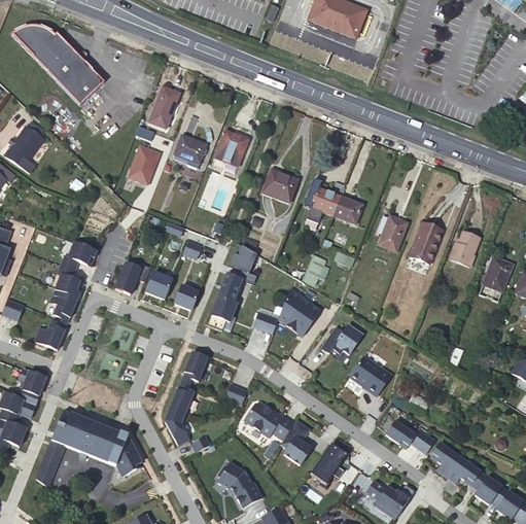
[(313,0),(308,14),(355,32),(365,4),(354,0),(313,0)]
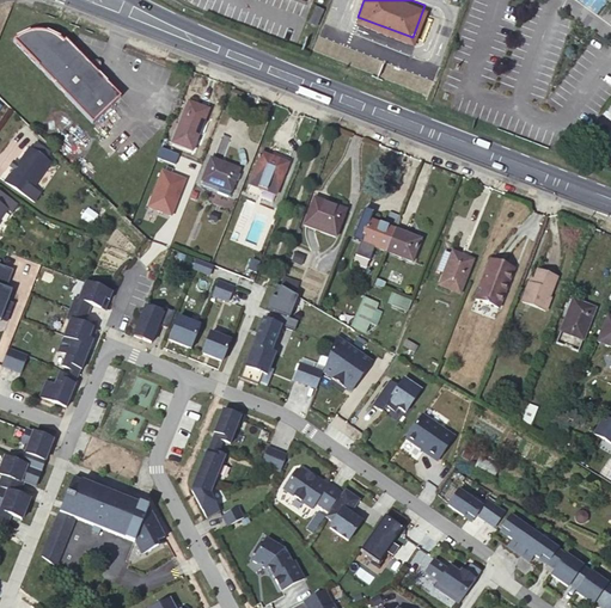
[(22,34),(16,40),(95,122),(123,96),(67,37),(65,40),(61,35),(56,31),(52,28),(47,26),(41,26),(36,26),(31,28),(26,30),(22,34)]
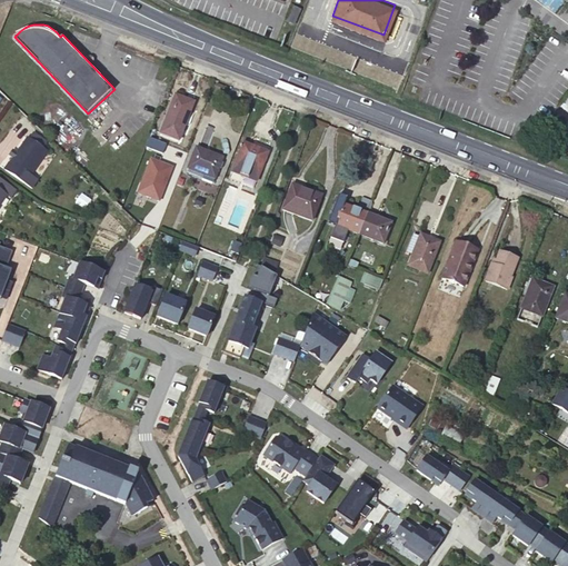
[(195,100),(177,92),(161,130),(179,138),(195,100)]
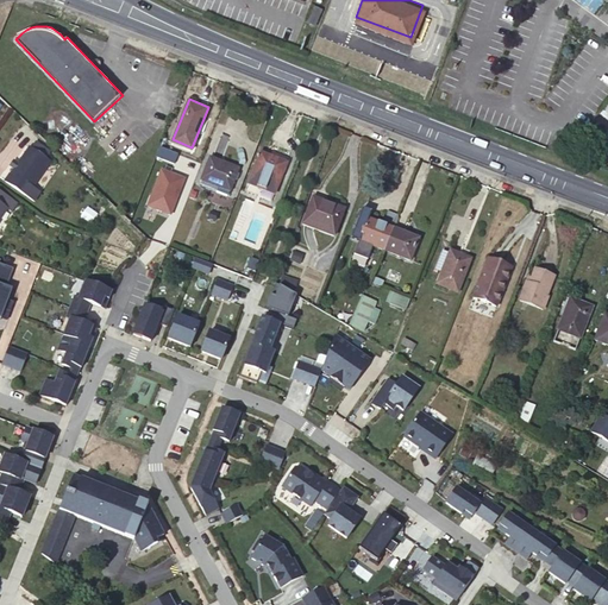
[(31,144),(7,178),(29,193),(51,159),(48,156),(52,149),(37,139),(32,145),(31,144)]
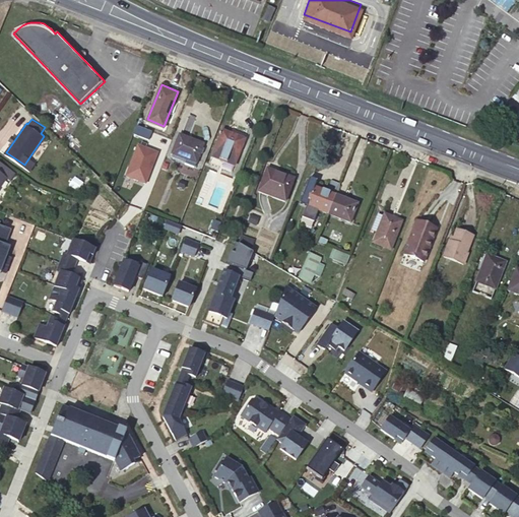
[(245,137),(223,128),(213,154),(235,163),(245,137)]
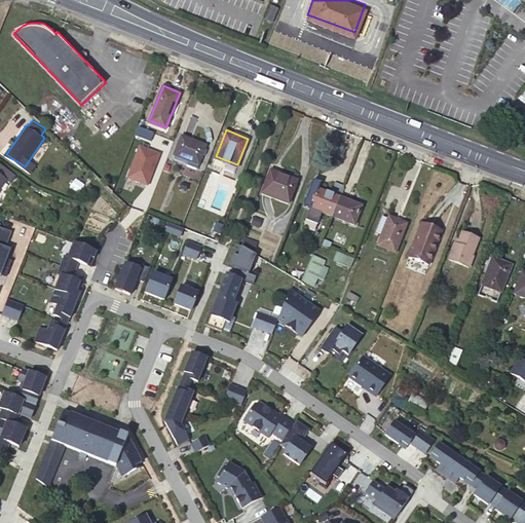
[(207,144),(182,134),(175,154),(190,160),(189,161),(198,165),(202,151),(207,152),(209,147),(204,146),(207,144)]
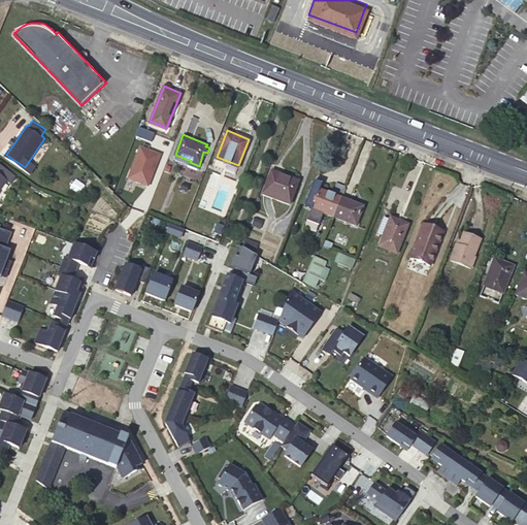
[(30,160),(25,167),(31,171),(36,165),(30,160)]
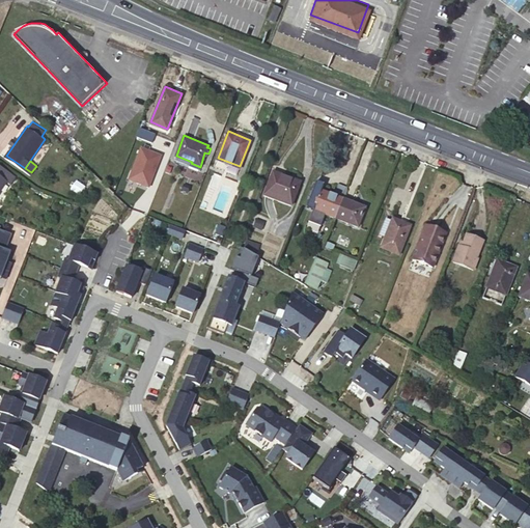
[(0,190),(7,179),(11,182),(17,175),(0,164),(0,190)]
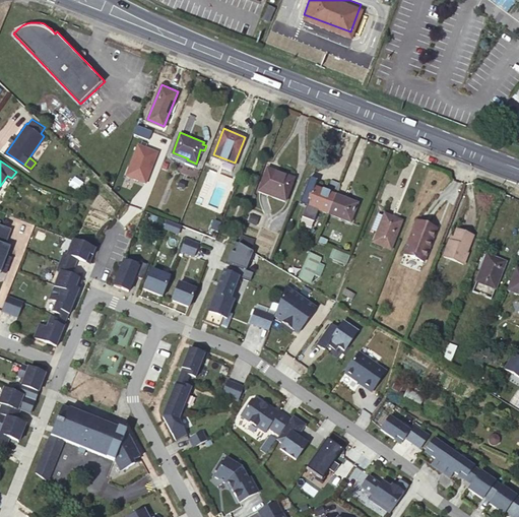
[(278,173),(268,168),(260,188),(286,198),(296,176),(279,170),(278,173)]
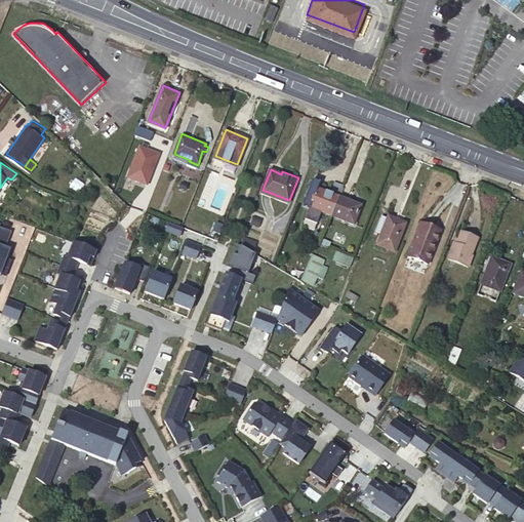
[(331,191),(339,194),(344,183),(335,179),(331,191)]
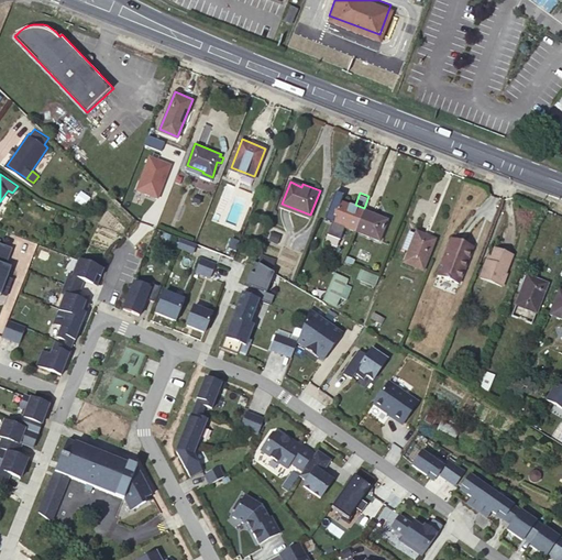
[(341,198),(328,232),(341,238),(346,224),(356,229),(364,208),(355,205),(341,198)]
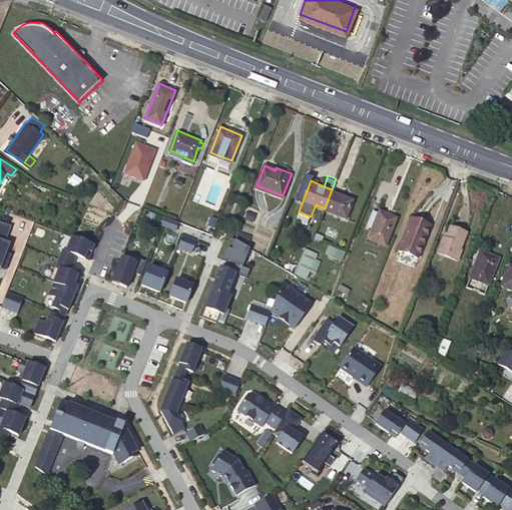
[(159,191),(149,188),(146,196),(156,200),(159,191)]
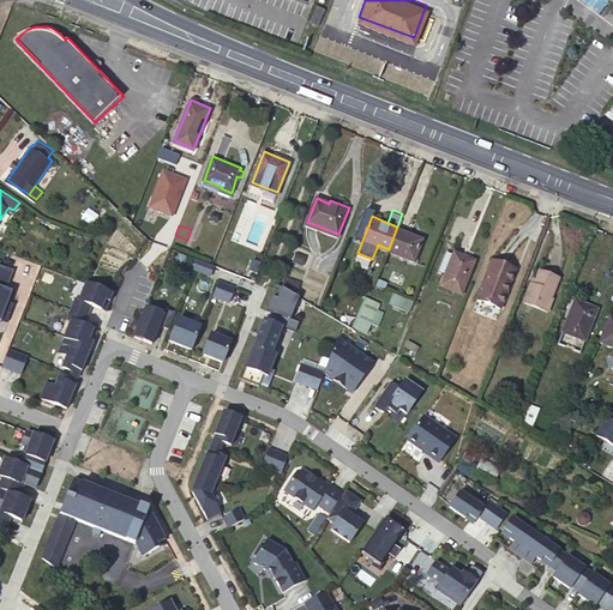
[(424,237),(397,227),(389,249),(415,259),(424,237)]
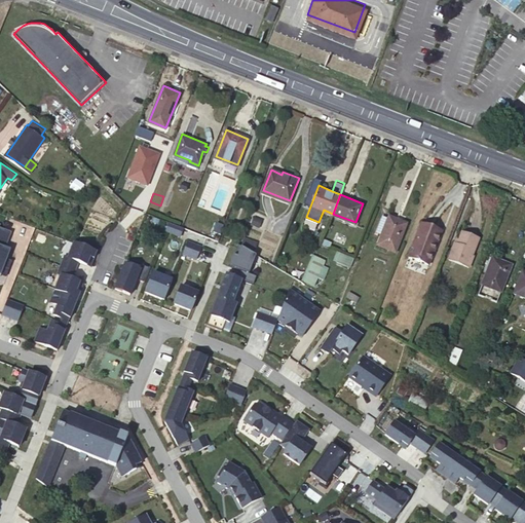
[(150,201),(147,210),(157,214),(160,206),(150,201)]
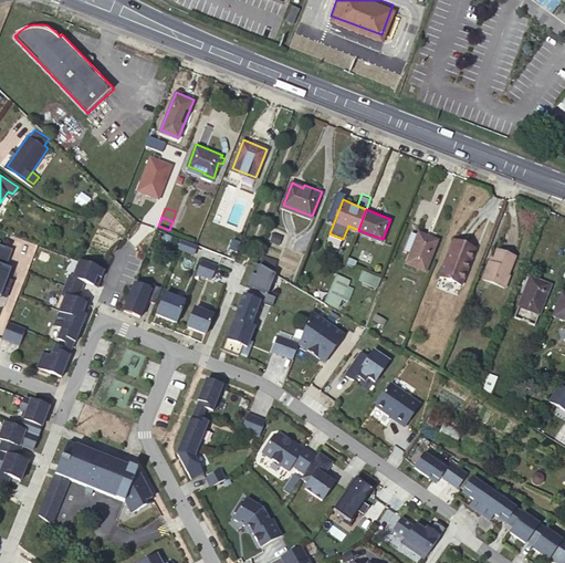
[(419,232),(412,230),(406,248),(411,250),(408,261),(427,269),(439,238),(420,230),(419,232)]
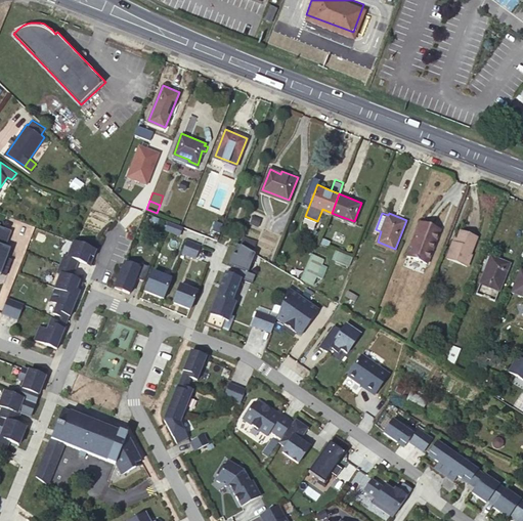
[(165,228),(179,233),(182,225),(168,219),(165,228)]
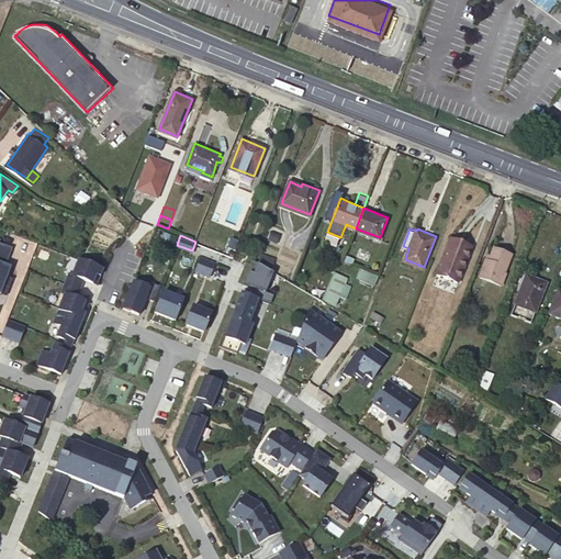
[(451,236),(449,239),(468,247),(461,265),(464,267),(473,245),(451,236)]
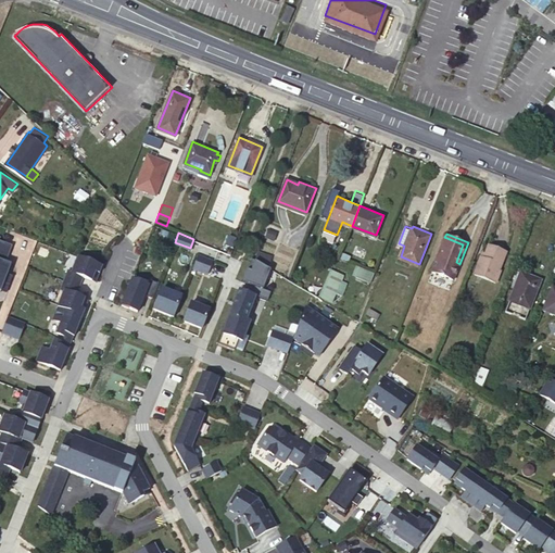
[(14,242),(0,237),(0,287),(2,289),(5,280),(11,283),(14,273),(9,272),(13,262),(8,260),(14,242)]
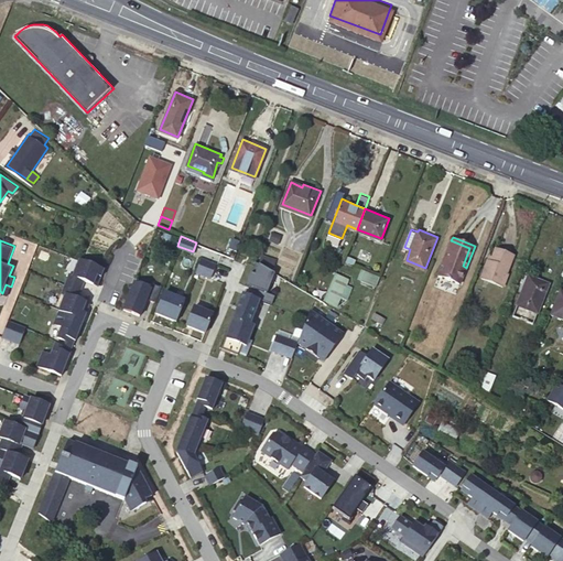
[(469,248),(451,240),(439,273),(461,282),(466,268),(463,266),(469,248)]
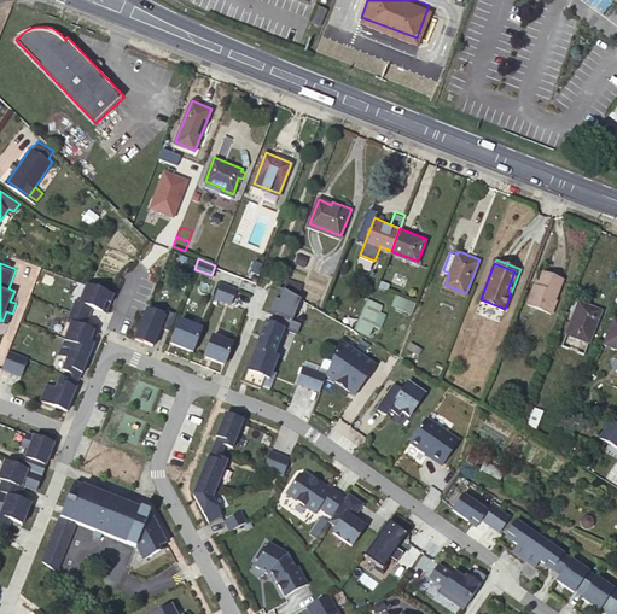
[(546,270),(542,280),(540,285),(536,284),(528,303),(553,313),(558,299),(557,298),(564,278),(546,270)]
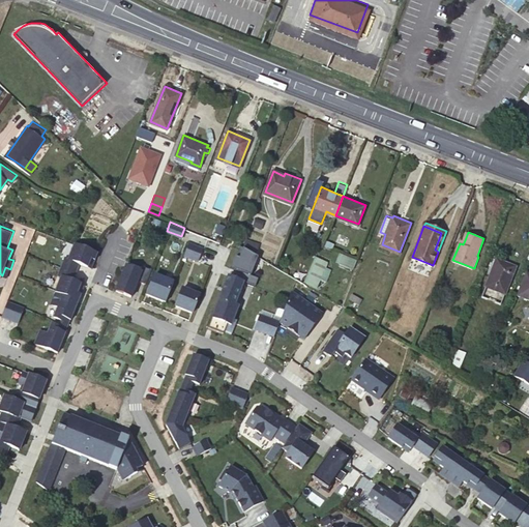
[(203,245),(189,240),(184,254),(198,259),(203,245)]
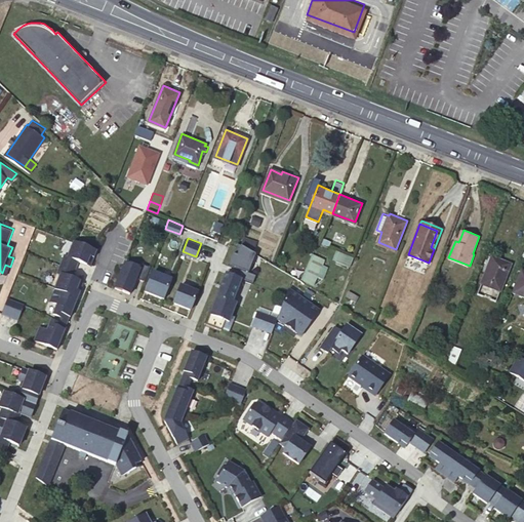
[(93,246),(74,239),(69,254),(65,253),(62,262),(87,272),(97,248),(93,246)]
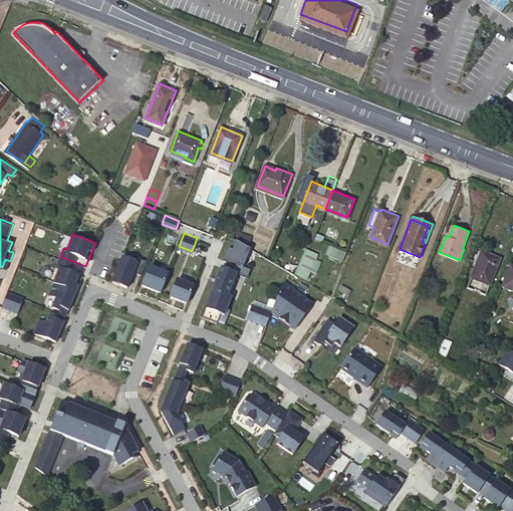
[(251,246),(233,236),(225,258),(236,262),(233,269),(237,271),(247,275),(250,267),(243,264),(251,246)]
